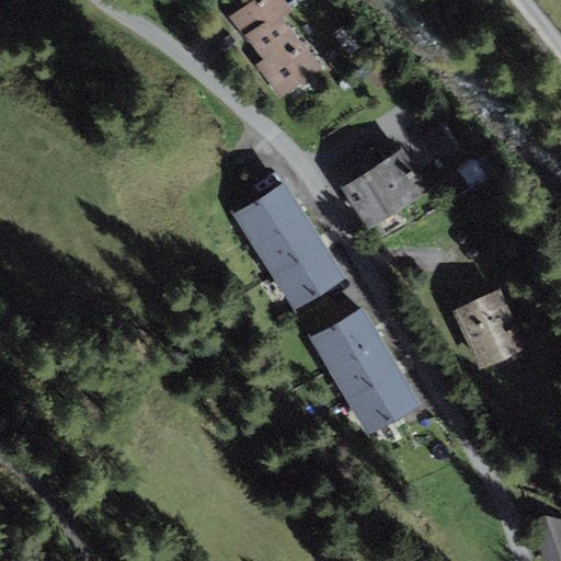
[(282,100),(322,68),(283,18),(293,10),(284,0),(251,0),(229,18),(262,60),(255,66),(282,100)]
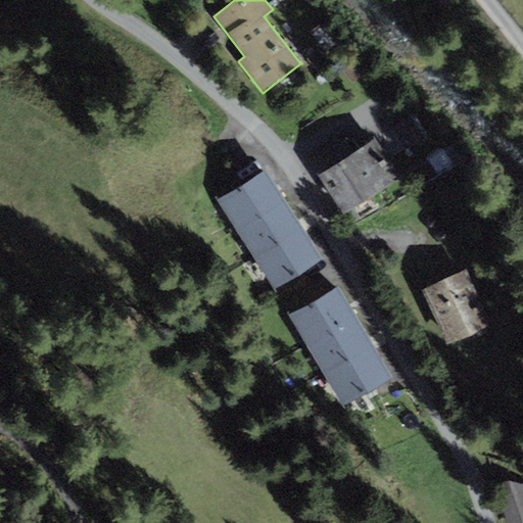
[(411,115),(392,128),(408,150),(426,138),(411,115)]
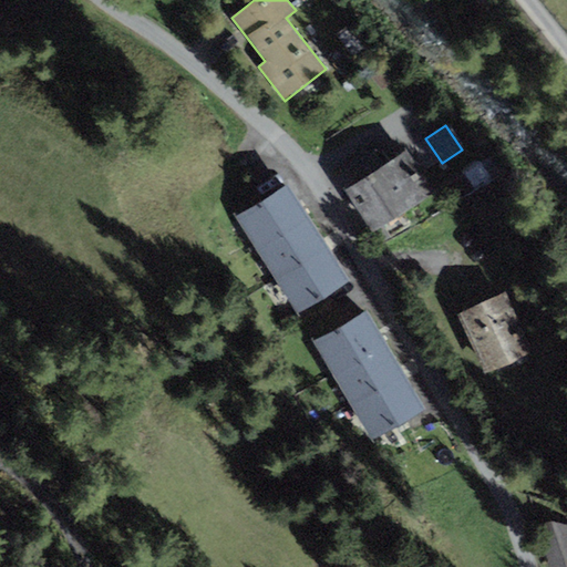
[(359,182),(346,191),(373,233),(435,192),(408,150),(384,165),(374,151),(350,167),(359,182)]
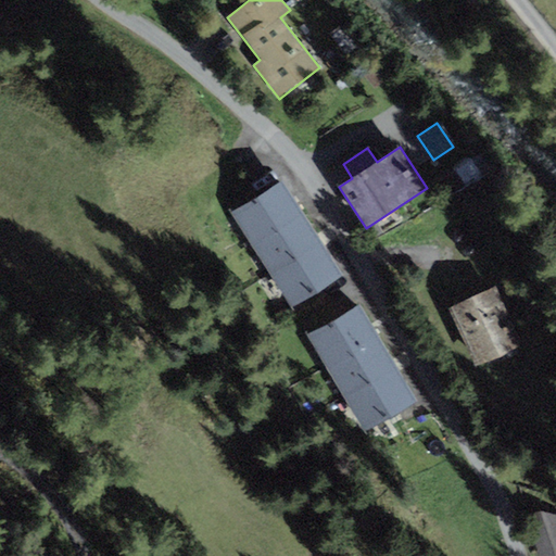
[(232,211),(252,243),(303,212),(282,179),(232,211)]
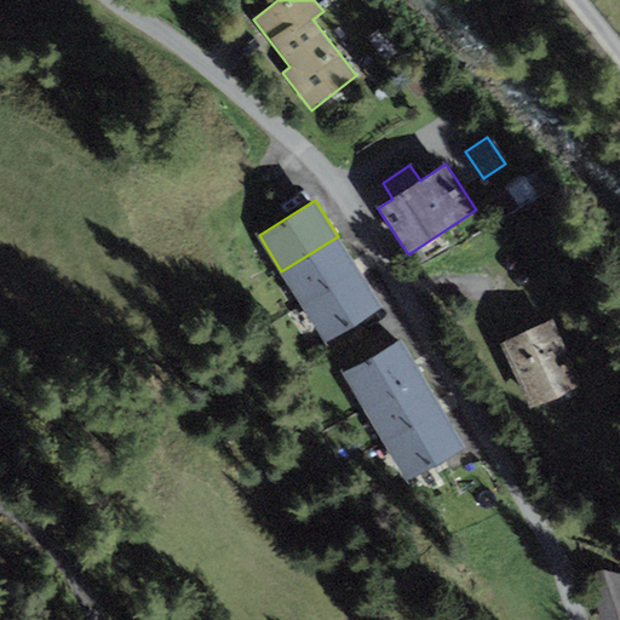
[(281,271),(303,306),(360,271),(338,236),(281,271)]
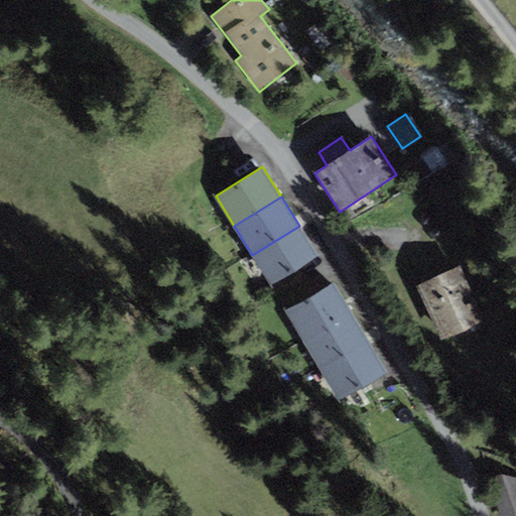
[(252,255),(270,284),(317,255),(299,226),(252,255)]
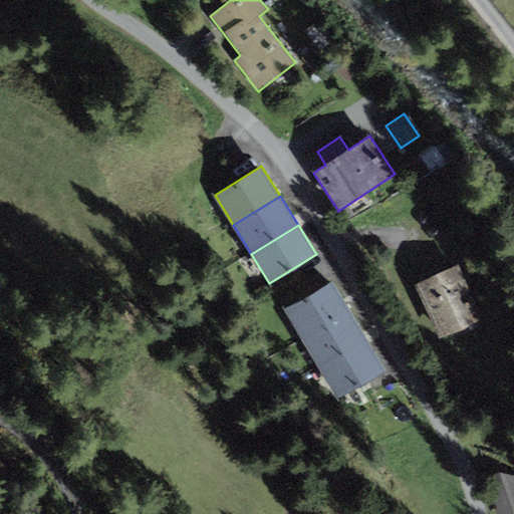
[(458,265),(416,284),(440,337),(483,318),(458,265)]
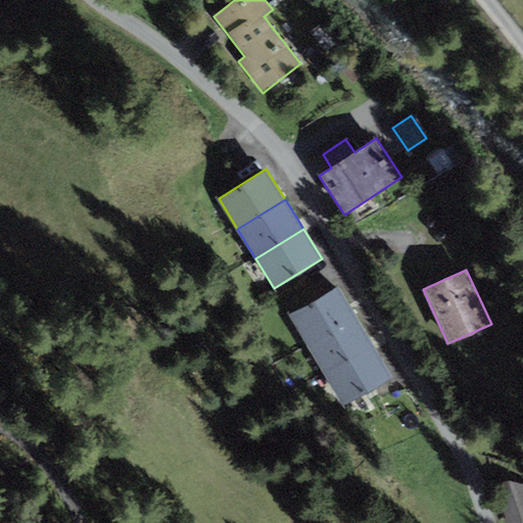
[(290,315),(307,345),(357,317),(339,286),(290,315)]
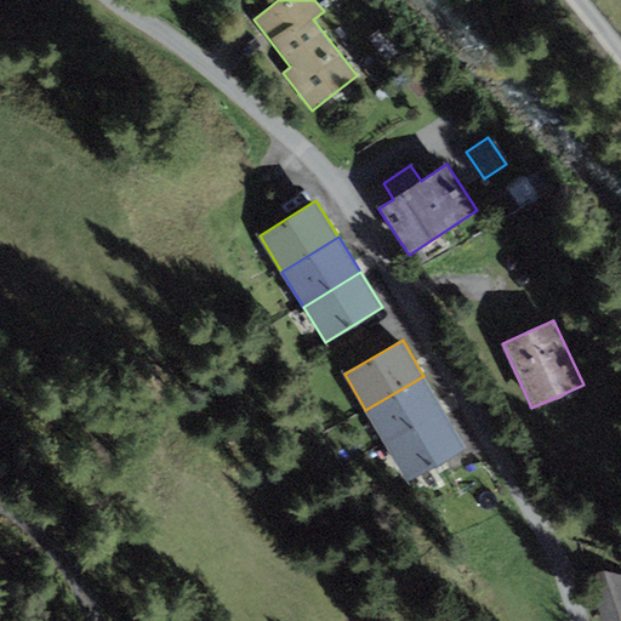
[(365,410),(387,445),(445,411),(423,376),(365,410)]
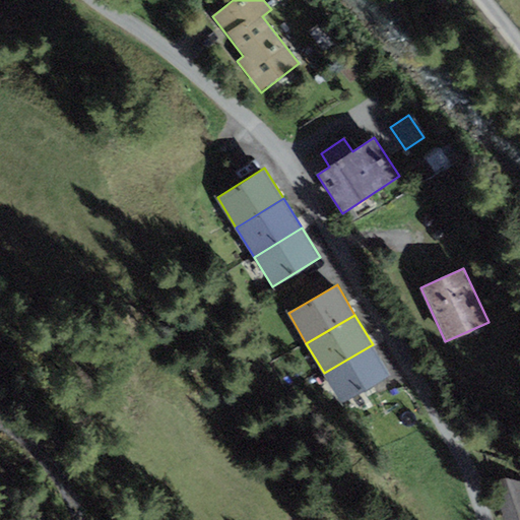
[(324,373),(341,403),(390,375),(373,344),(324,373)]
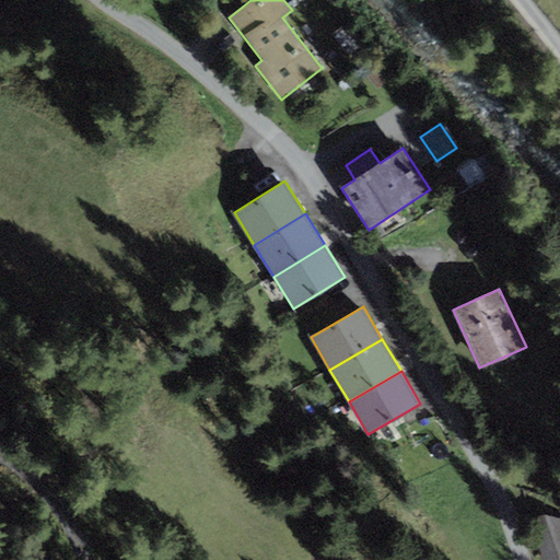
[(559,559),(559,517),(545,514),(535,517),(544,559),(559,559)]
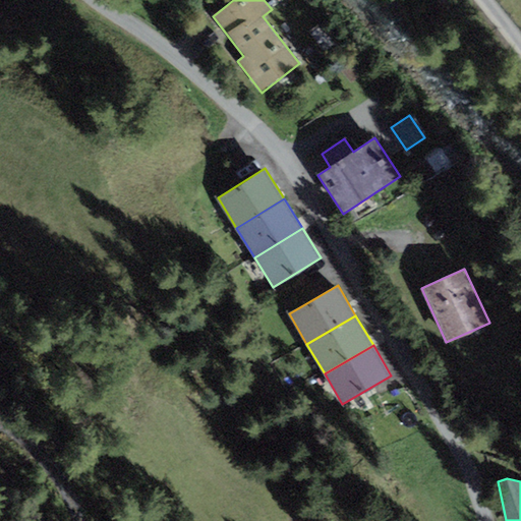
All buildings are outlined.
